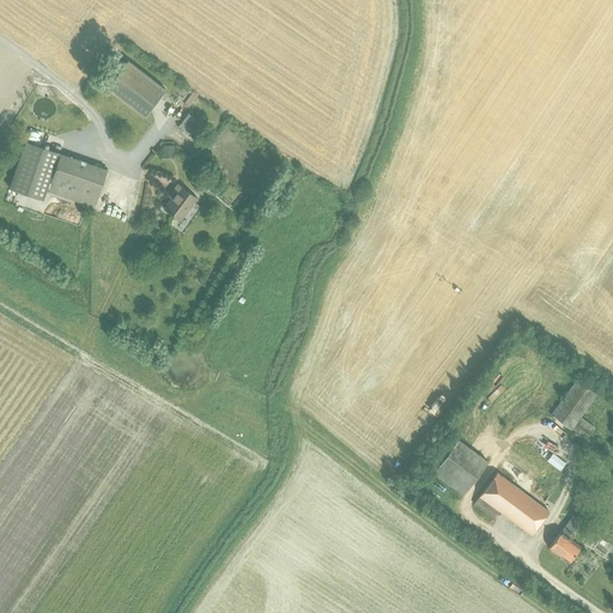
[(144,117),(165,90),(127,60),(105,89),(144,117)]
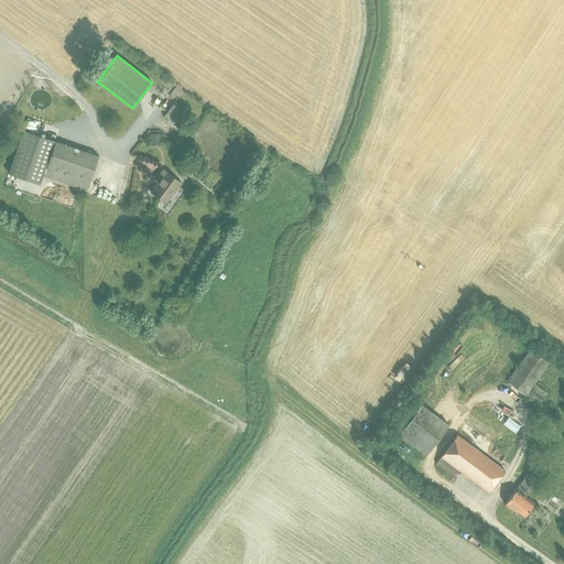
[(173,105),(163,116),(180,128),(188,116),(173,105)]
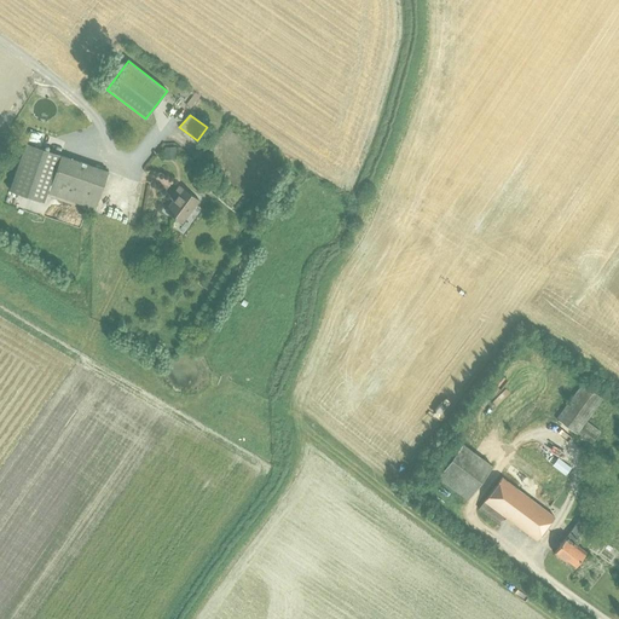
[(25,143),(10,190),(44,202),(47,190),(48,190),(47,194),(96,209),(108,172),(25,143)]
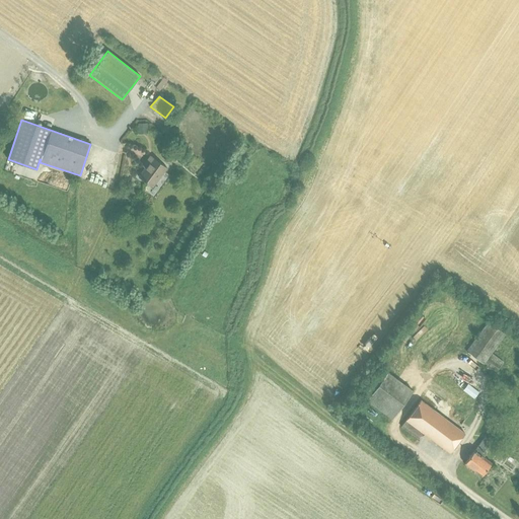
[(146,123),(137,123),(138,133),(147,132),(146,123)]
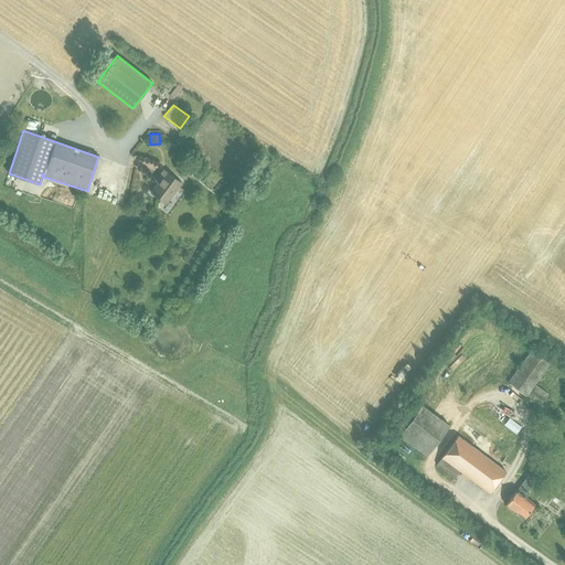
[(200,152),(193,156),(200,167),(205,163),(200,152)]
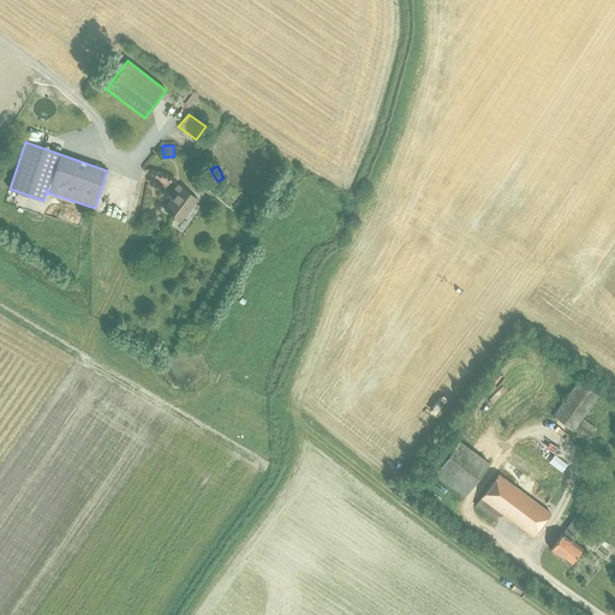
[(175,193),(163,209),(180,222),(197,198),(178,184),(172,191),(175,193)]
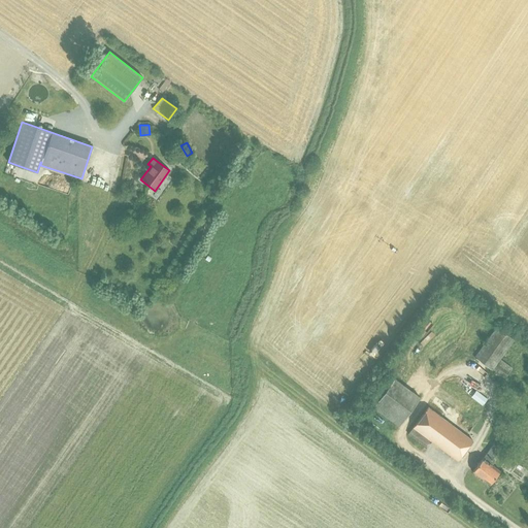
[(496,327),(473,357),(503,378),(512,368),(499,359),(514,340),(496,327)]
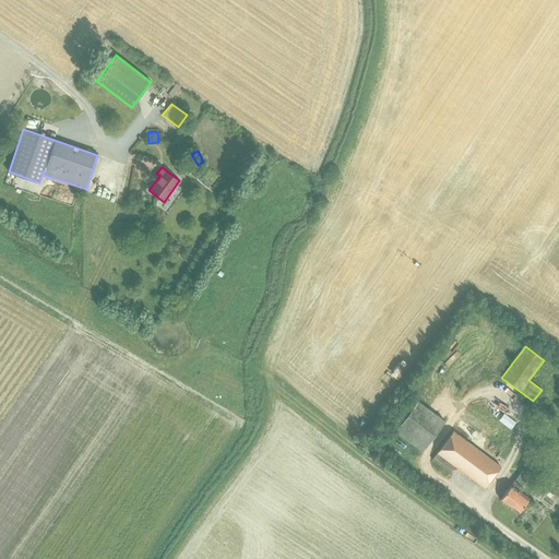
[(503,414),(499,420),(510,429),(515,423),(503,414)]
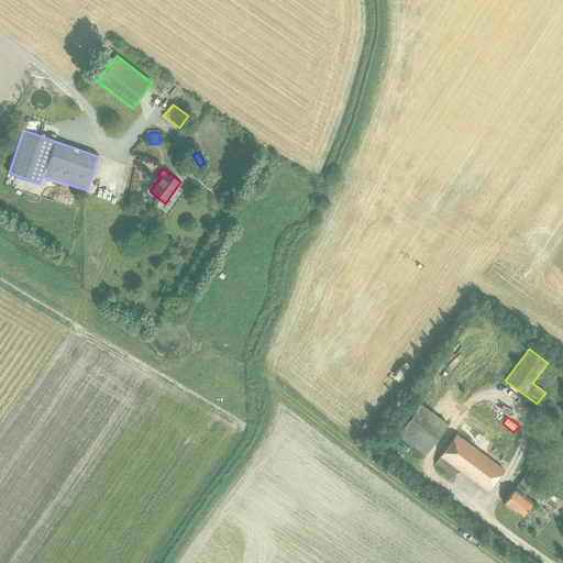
[(488,490),(504,470),(456,434),(434,462),(453,476),(459,470),(488,490)]
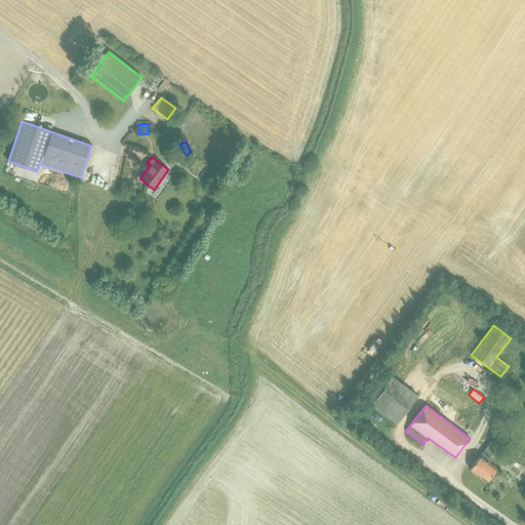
[(490,441),(489,443),(470,469),(486,482),(496,468),(488,461),(491,458),(489,456),(497,446),(490,441)]
